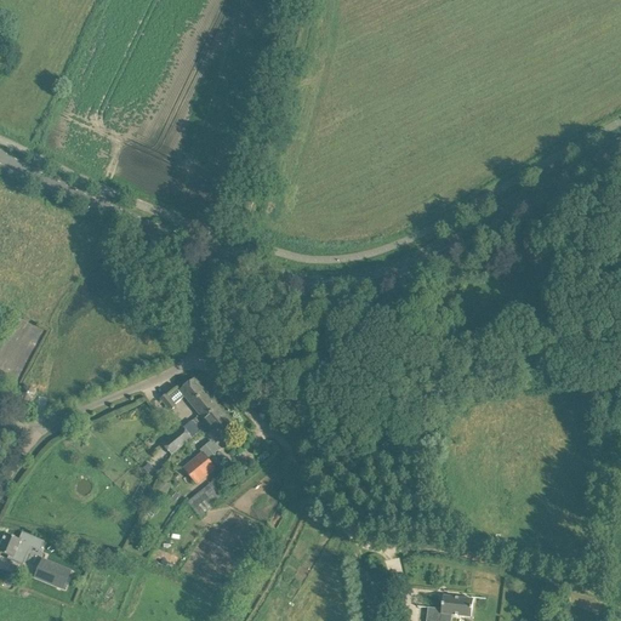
[(199,414),(215,400),(195,379),(180,391),(178,388),(167,397),(166,396),(161,400),(170,411),(176,406),(175,405),(184,397),(199,414)]
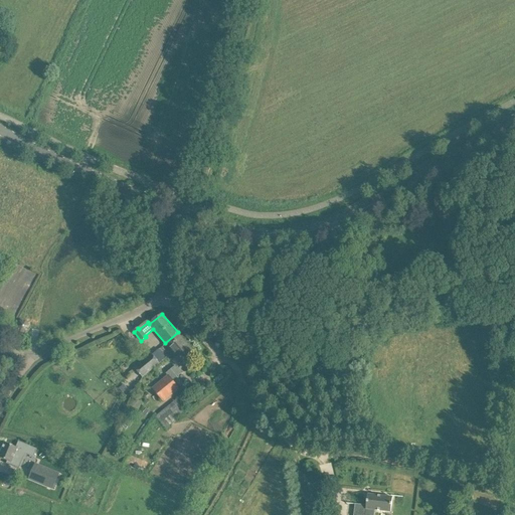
[(178,332),(165,343),(182,364),(195,354),(178,332)]
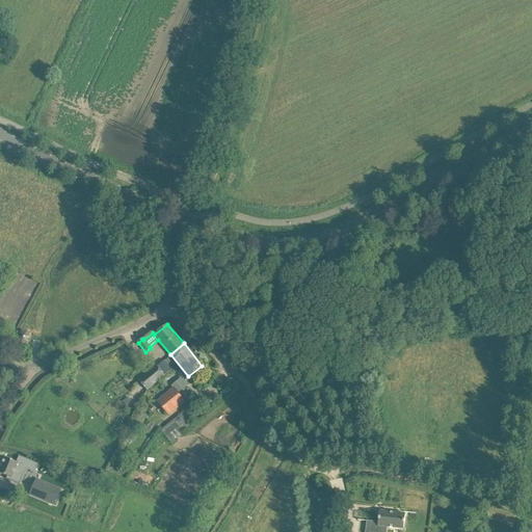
[(139,380),(147,390),(164,375),(157,366),(139,380)]
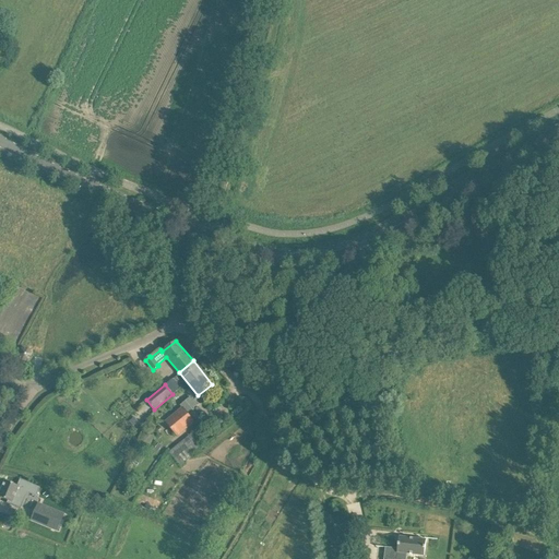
[(187,414),(198,405),(191,396),(180,405),(182,408),(187,414)]
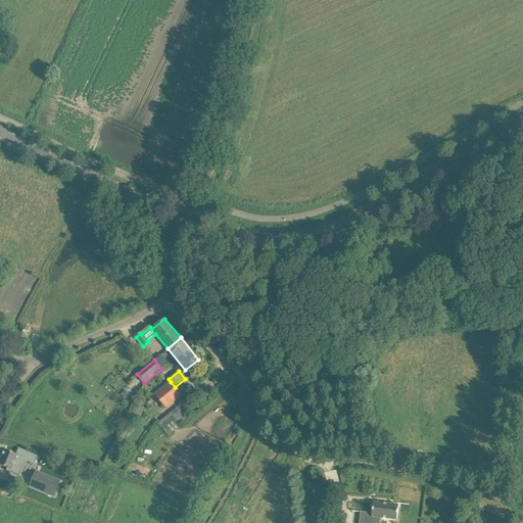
[(181,394),(171,382),(155,394),(165,408),(181,394)]
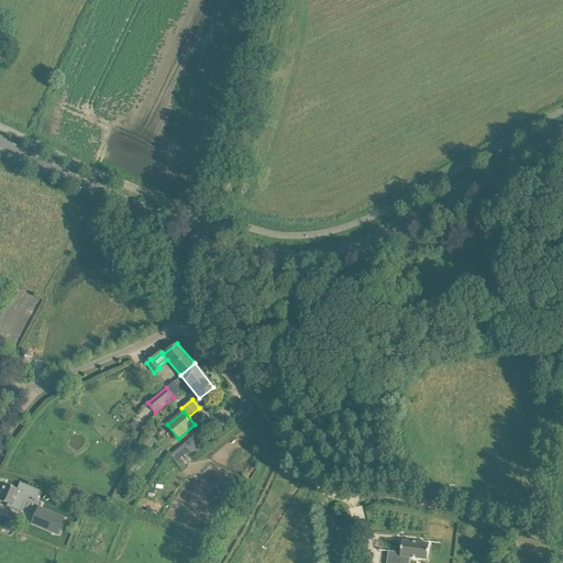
[(135,420),(130,424),(138,433),(143,429),(135,420)]
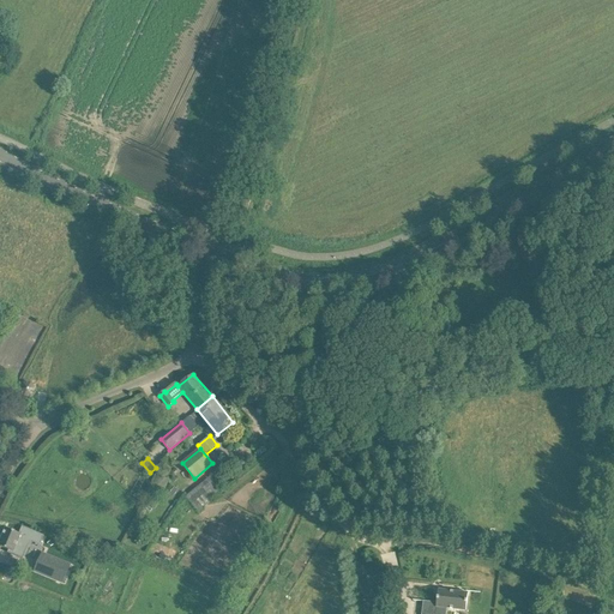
[(168,481),(161,475),(154,483),(162,489),(168,481)]
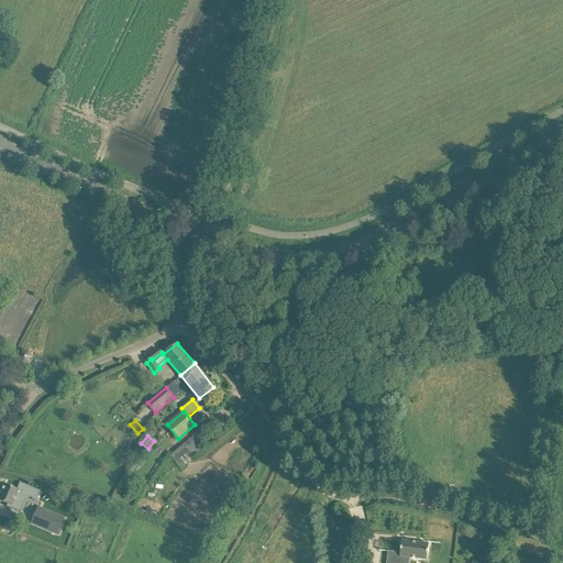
[(172,455),(183,468),(205,450),(194,438),(172,455)]
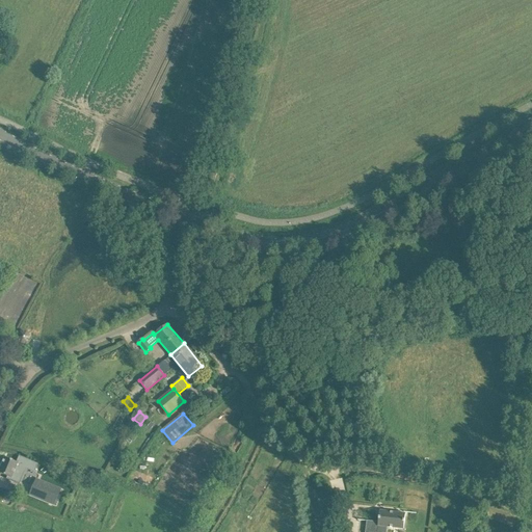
[(5,457),(0,468),(0,473),(7,476),(6,479),(20,484),(26,469),(28,470),(35,473),(38,464),(19,455),(16,462),(5,457)]
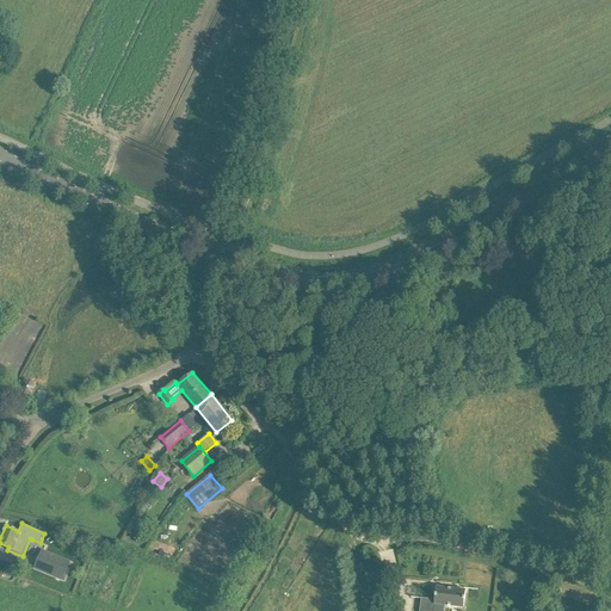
[(35,568),(63,580),(71,561),(42,549),(35,568)]
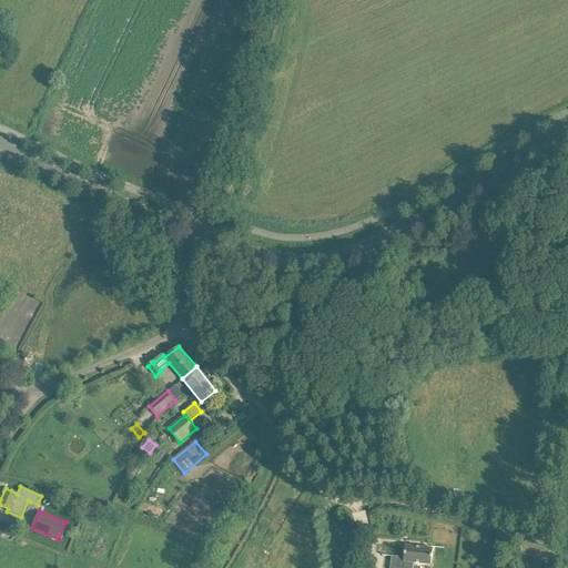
[(412,567),(413,563),(430,565),(433,548),(405,545),(404,557),(382,555),(392,557),(389,567),(412,567)]
